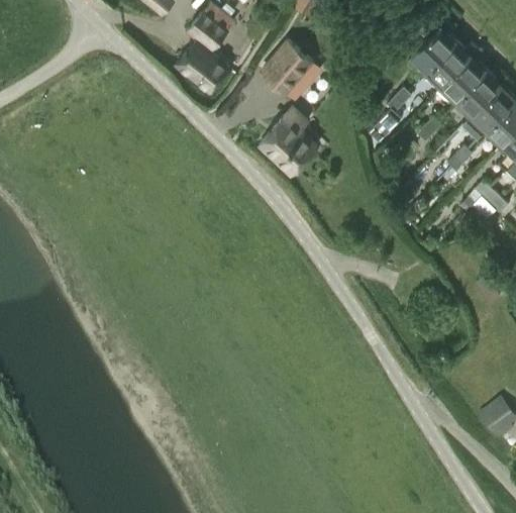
[(138,0),(163,18),(175,3),(171,0),(138,0)]
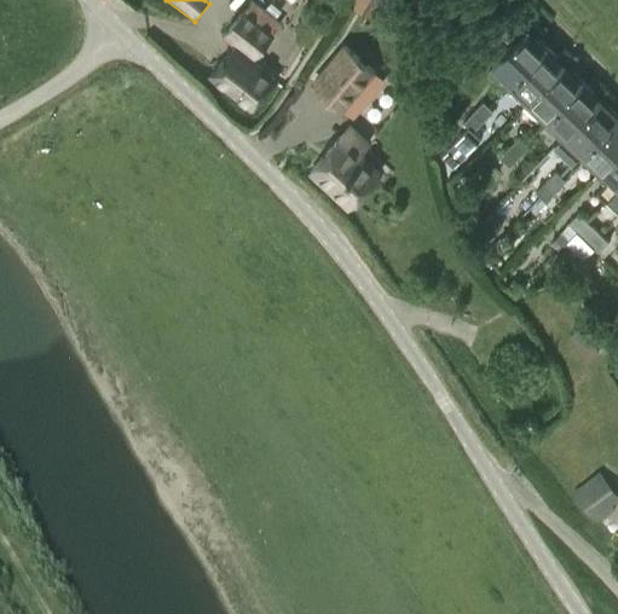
[(374,0),(357,0),(352,10),(375,23),(385,6),(374,0)]
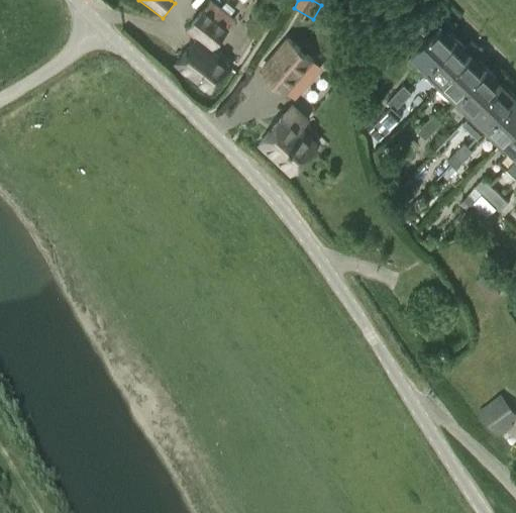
[(208,53),(232,21),(208,2),(186,30),(196,39),(175,67),(208,94),(228,69),(208,53)]
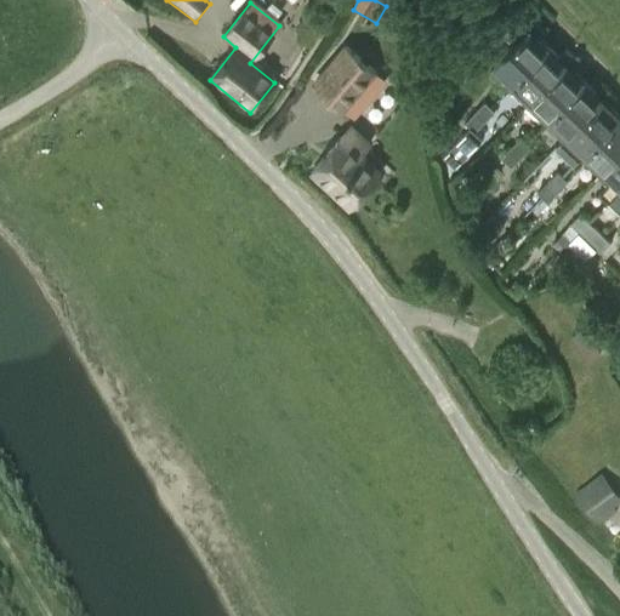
[(510,91),(547,51),(535,40),(544,33),(525,15),(502,39),(513,49),(490,72),(510,91)]
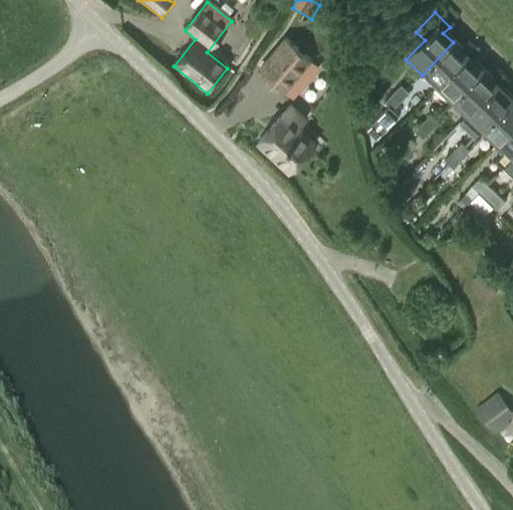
[(284,39),(257,72),(283,95),(311,62),(284,39)]
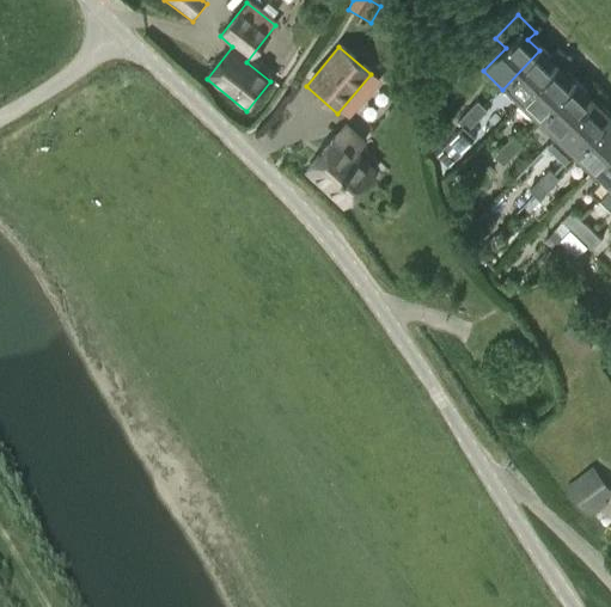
[(539,50),(502,90),(519,106),(564,60),(556,53),(549,60),(539,50)]
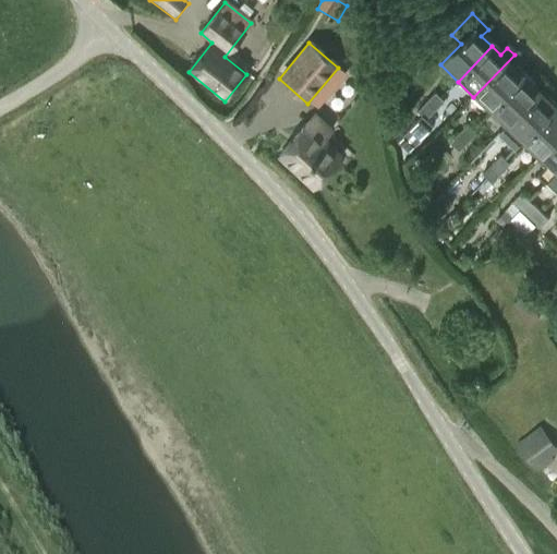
[(515,55),(473,97),(489,112),(523,77),(515,68),(521,61),(515,55)]
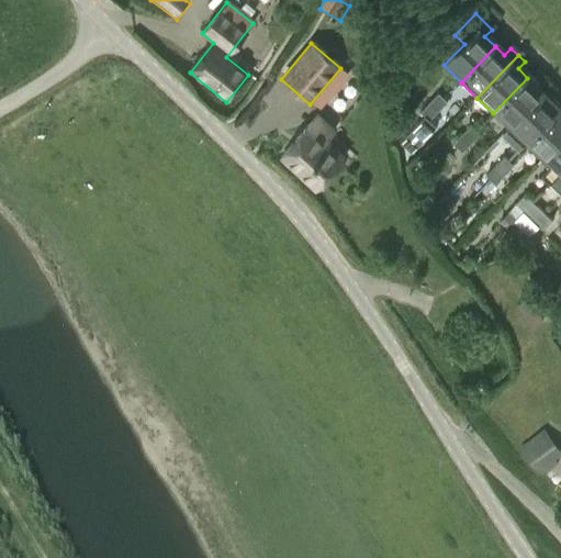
[(527,78),(493,113),(509,129),(551,87),(545,80),(537,87),(527,78)]
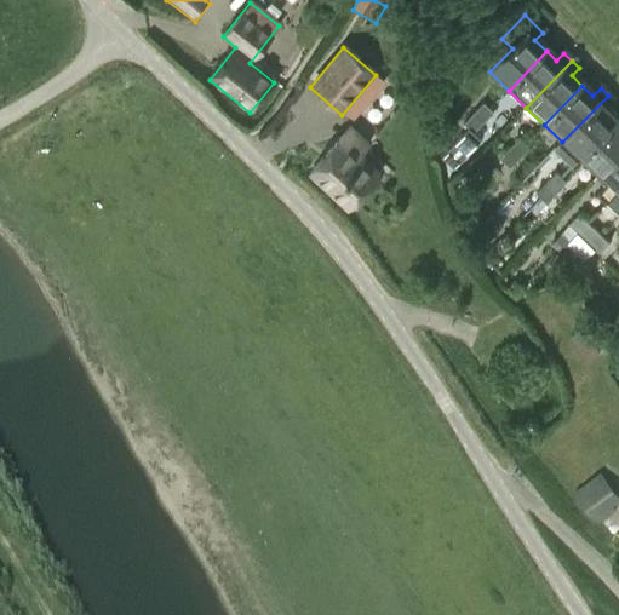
[(608,96),(562,142),(580,160),(618,121),(607,110),(615,102),(608,96)]
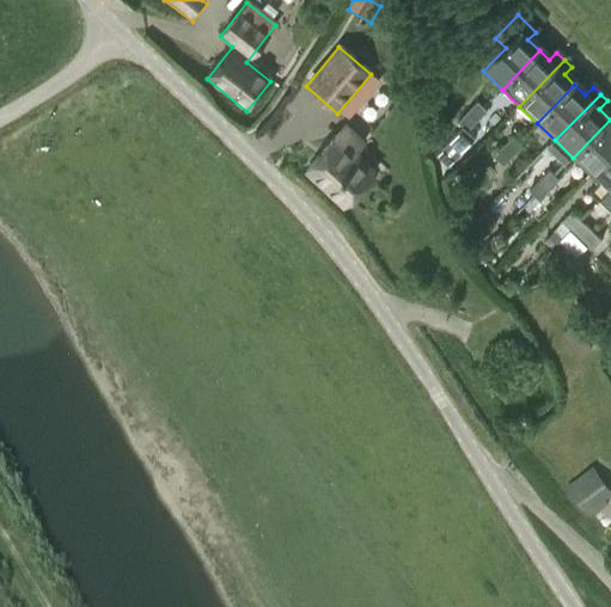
[(468,115),(477,123),(487,114),(477,105),(468,115)]
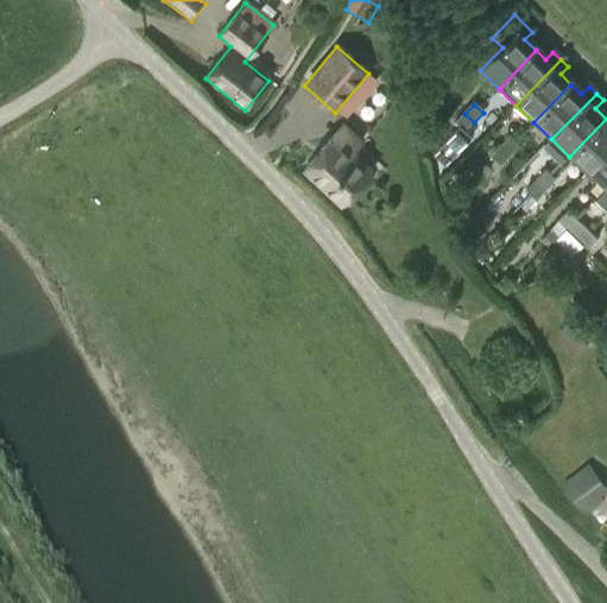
[(474,122),(465,114),(456,124),(461,128),(465,132),(474,122)]
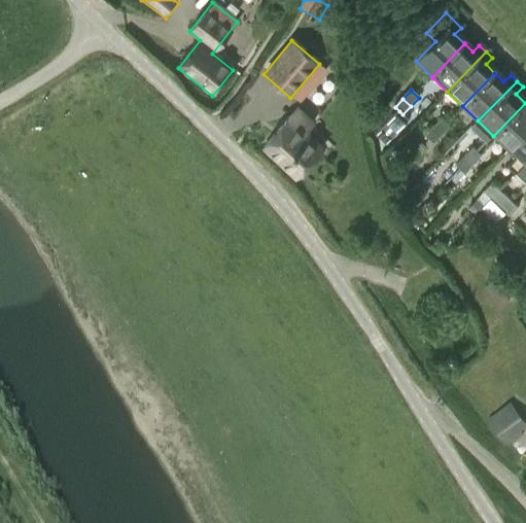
[(525,102),(525,103),(493,136),(510,151),(525,133),(525,102)]
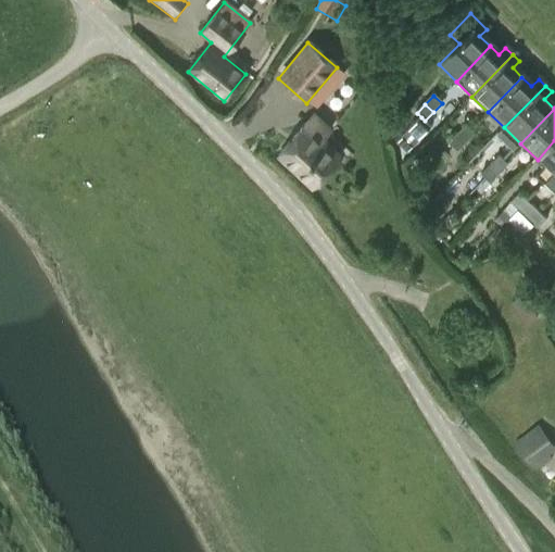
[(313,189),(341,157),(323,139),(330,129),(313,114),(305,123),(277,158),(313,189)]
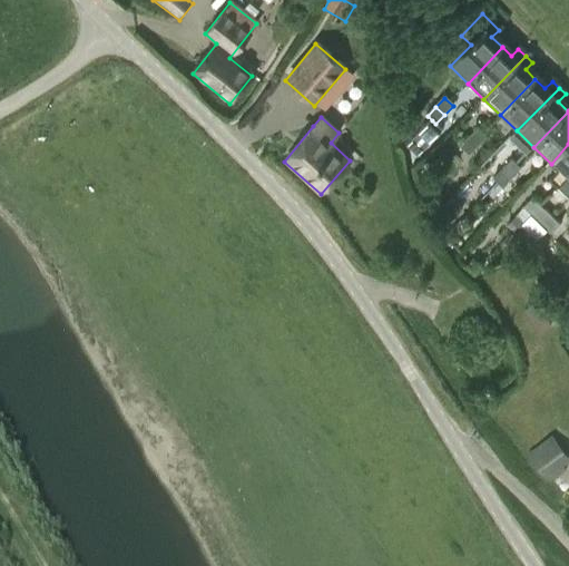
[(443,130),(435,124),(432,120),(406,145),(418,156),(443,130)]
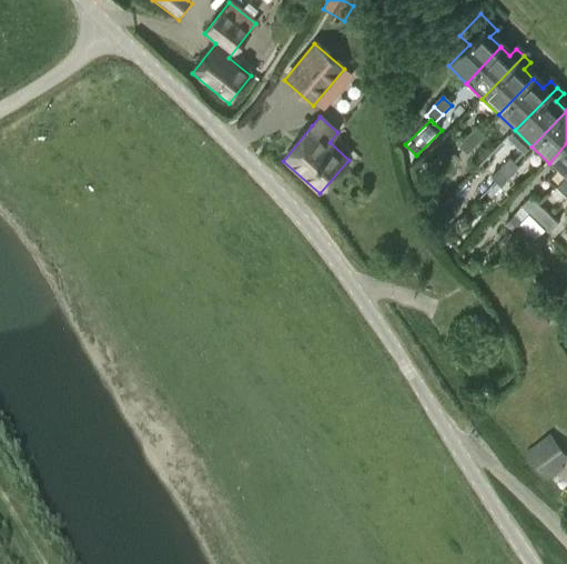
[(467,137),(477,147),(485,138),(475,129),(467,137)]
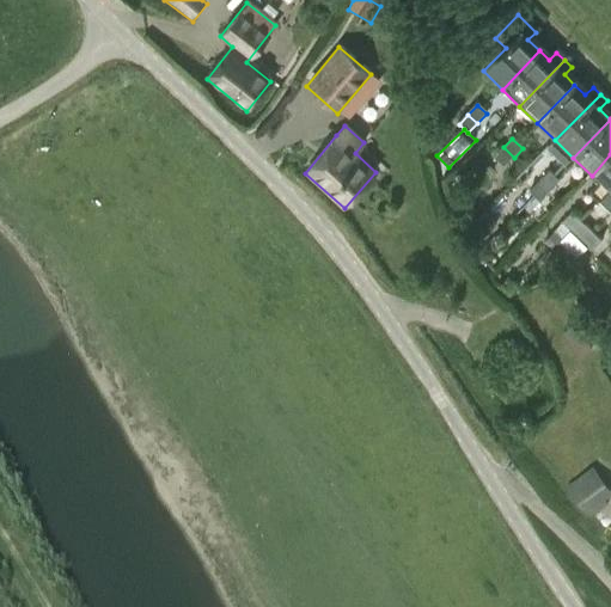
[(514,158),(503,147),(494,158),(503,167),(514,158)]
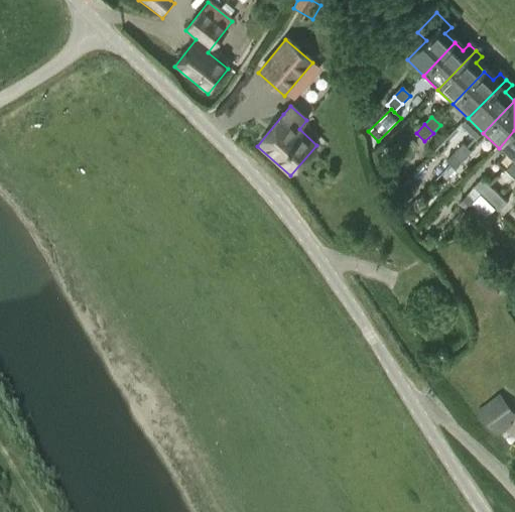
[(505,171),(508,167),(514,160),(514,130),(499,148),(506,155),(497,163),(505,171)]
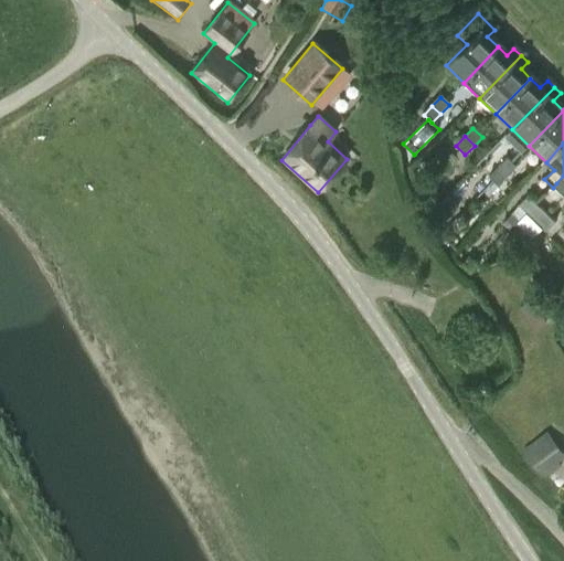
[(510,157),(506,161),(506,160),(498,168),(507,177),(514,169),(510,165),(514,160),(510,157)]
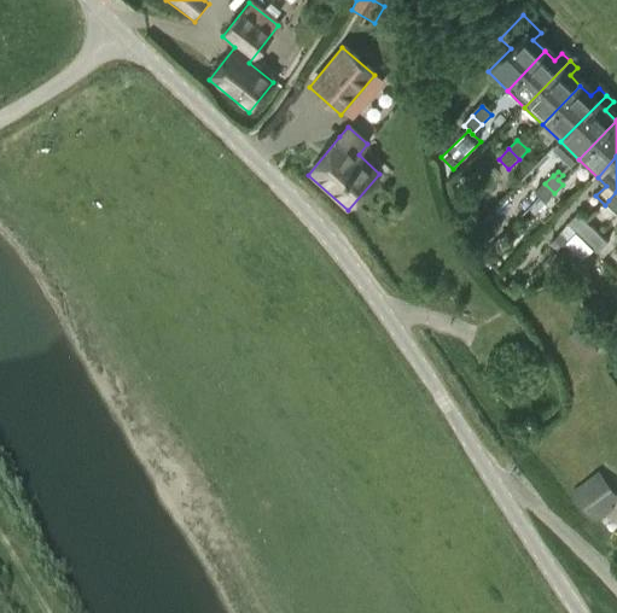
[(554,193),(545,184),(535,194),(545,203),(554,193)]
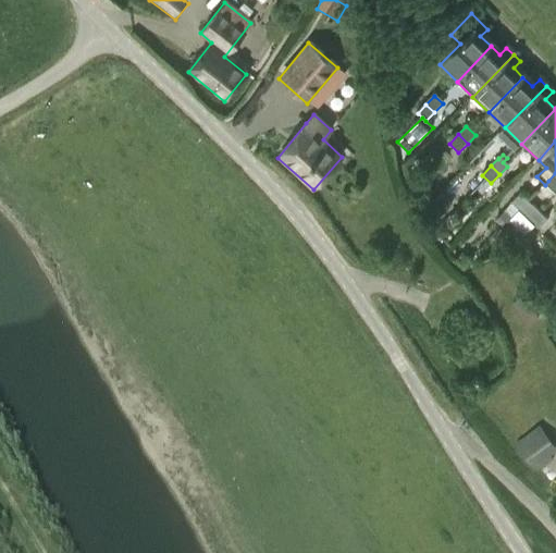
[(519,211),(528,203),(520,194),(510,204),(519,211)]
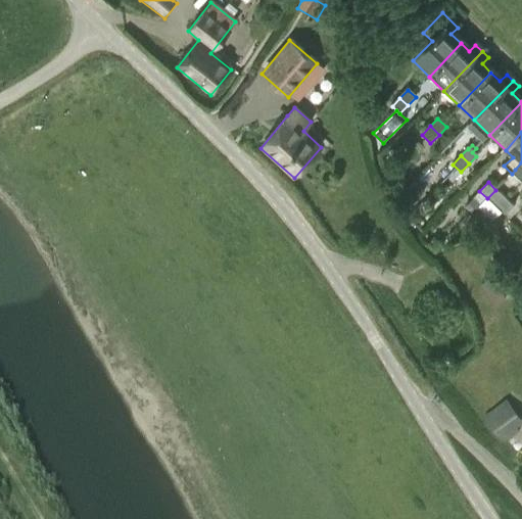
[(409,208),(423,195),(413,184),(398,198),(409,208)]
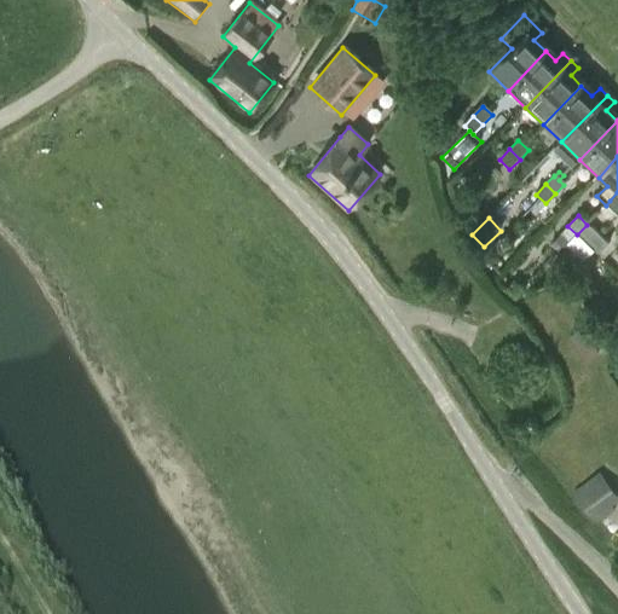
[(589,259),(595,253),(596,254),(607,244),(587,225),(577,235),(578,236),(572,243),(589,259)]
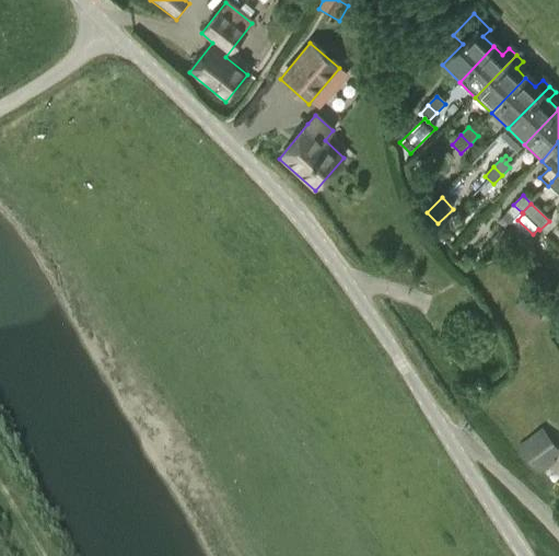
[(513,220),(507,215),(498,224),(504,230),(513,220)]
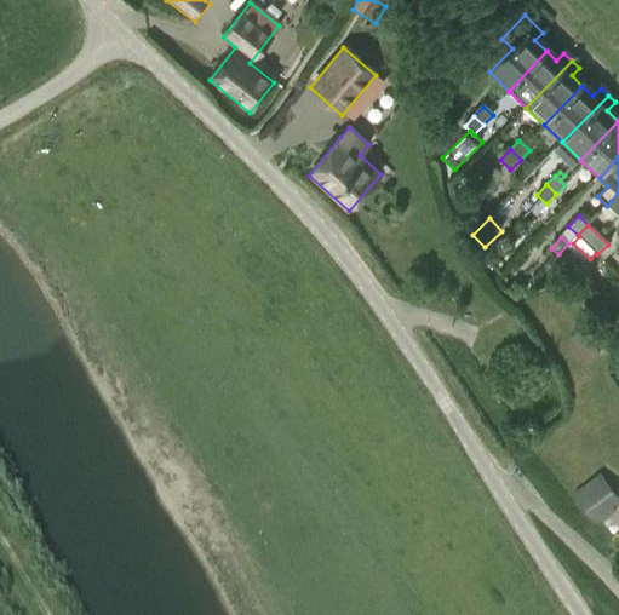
[(618,504),(618,500),(601,476),(572,498),(596,529),(617,513),(613,510),(618,504)]
